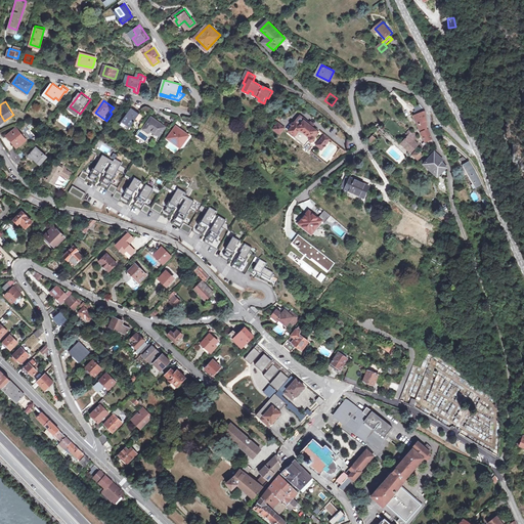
[(134,106),(124,121),(132,127),(138,119),(141,122),(146,115),(134,106)]
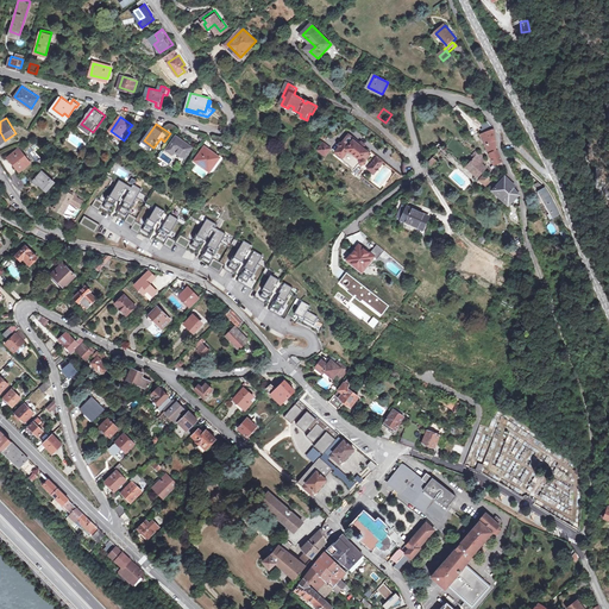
[(496,142),(494,127),(490,124),(482,127),(485,132),(481,135),(494,163),(498,162),(503,161),(497,149),(496,142)]
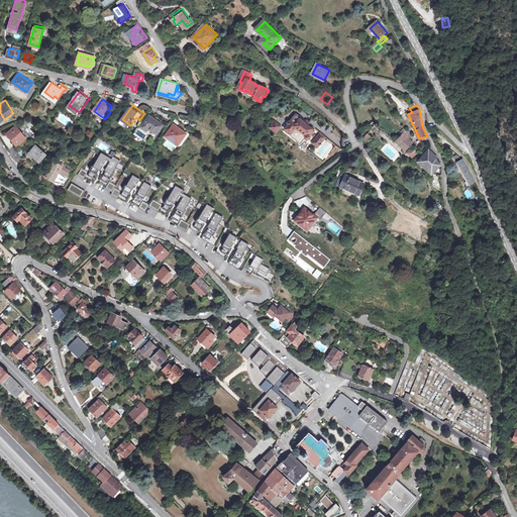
[(297,114),(292,120),(292,121),(295,123),(296,124),(301,118),(297,114)]
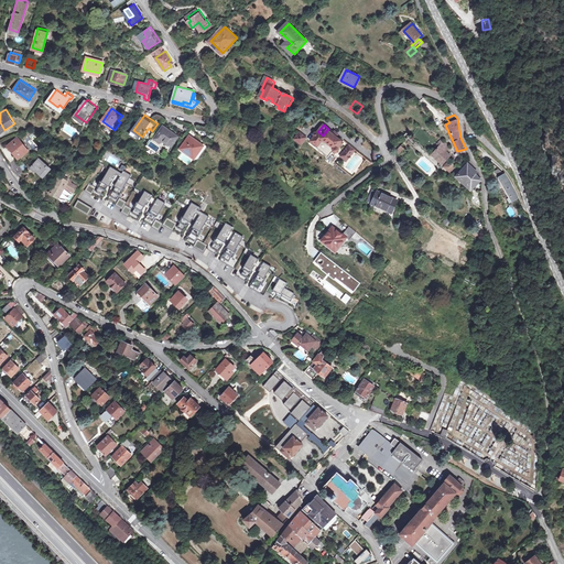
[(173,136),(163,128),(155,139),(162,143),(164,141),(173,147),(180,138),(174,133),(173,136)]
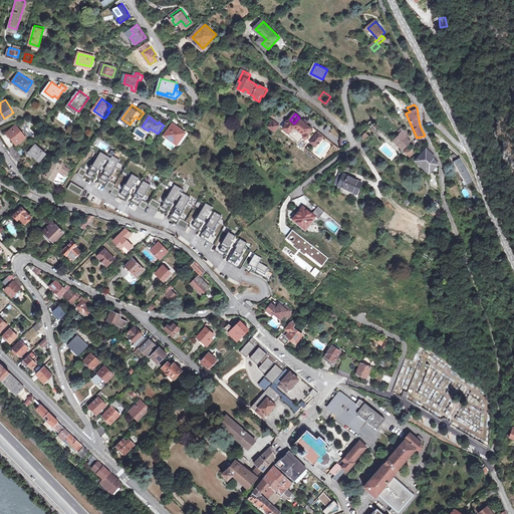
[(294,123),(293,122),(290,120),(283,129),(290,135),(294,129),(303,137),(304,139),(305,140),(307,140),(308,139),(308,137),(306,135),(311,130),(306,125),(307,124),(299,117),(294,123)]
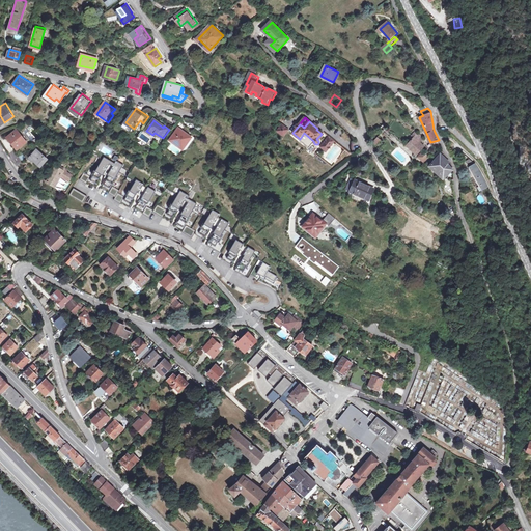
[(132,133),(134,129),(126,122),(123,127),(132,133)]
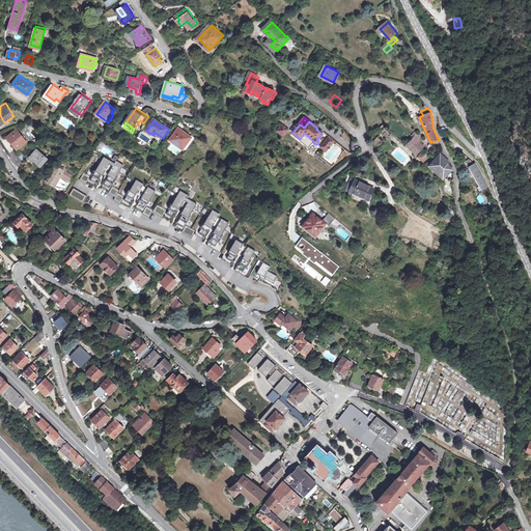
[(287,130),(281,124),(276,131),(282,136),(287,130)]
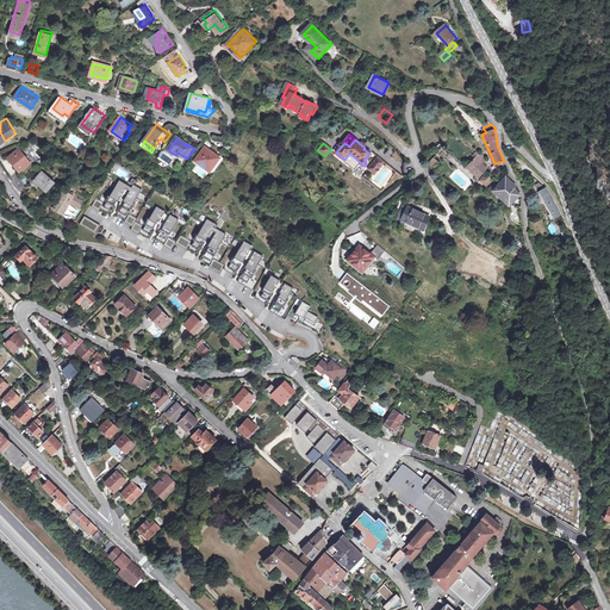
[(32,161),(20,147),(11,155),(23,169),(32,161)]
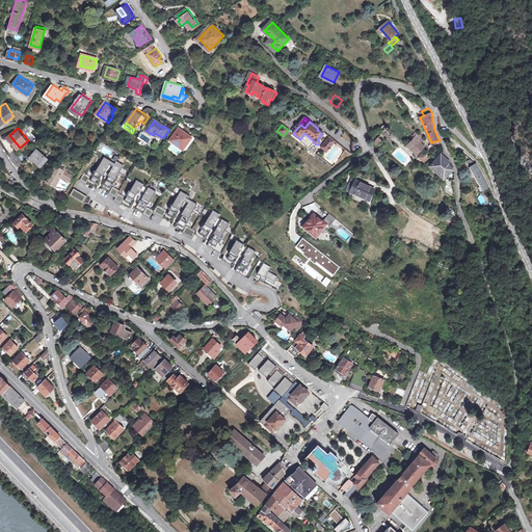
[(179,142),(185,148),(192,138),(185,133),(185,134),(179,130),(171,140),(177,144),(179,142)]
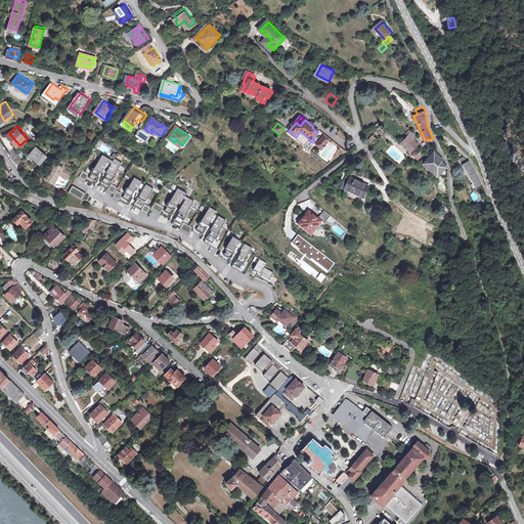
[(384,134),(379,130),(374,136),(379,140),(384,134)]
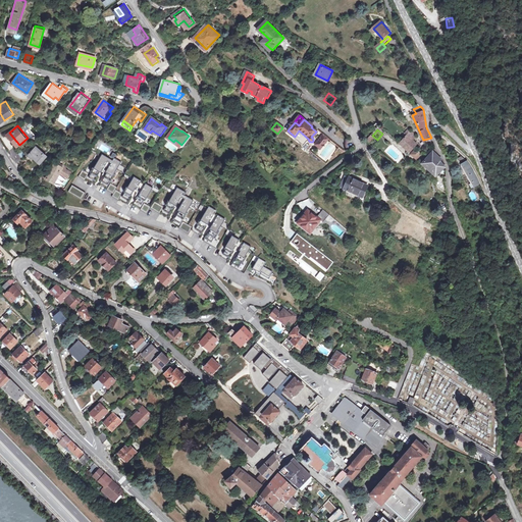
[(412,131),(401,144),(410,153),(418,143),(414,140),(417,136),(412,131)]
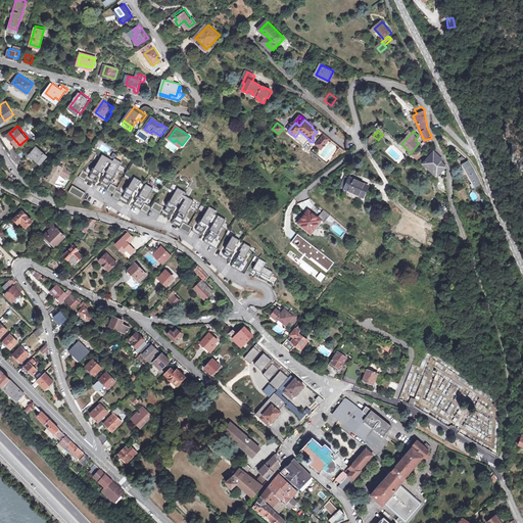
[(328,139),(322,134),(318,139),(324,143),(328,139)]
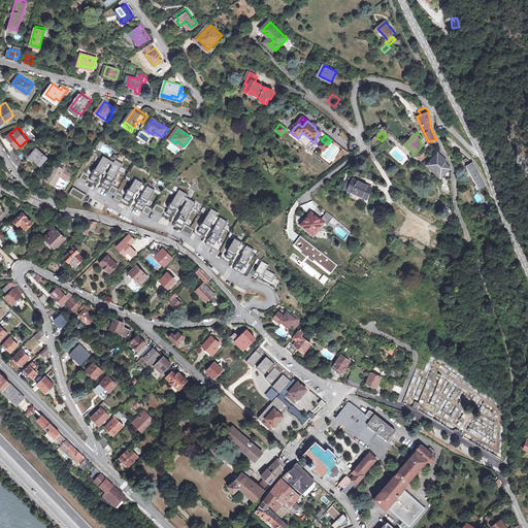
[(373,144),(378,139),(375,136),(370,141),(373,144)]
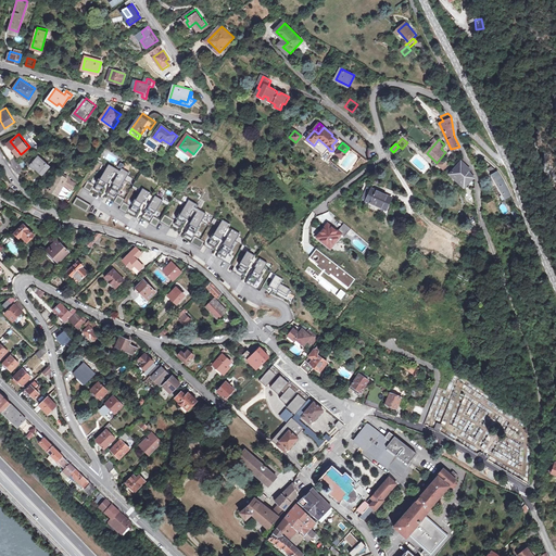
[(344,152),(338,148),(333,153),(340,158),(344,152)]
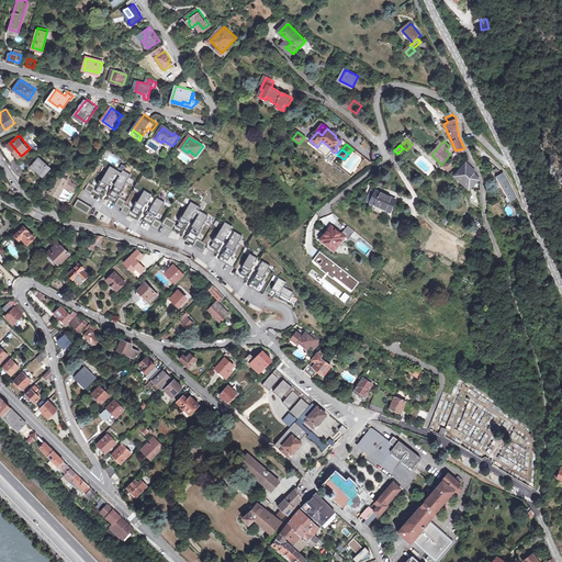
[(49,167),(40,157),(32,166),(43,176),(49,167)]
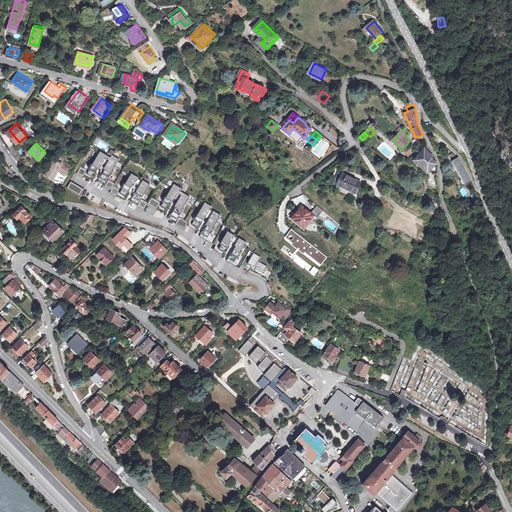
[(9,149),(13,154),(18,150),(14,145),(9,149)]
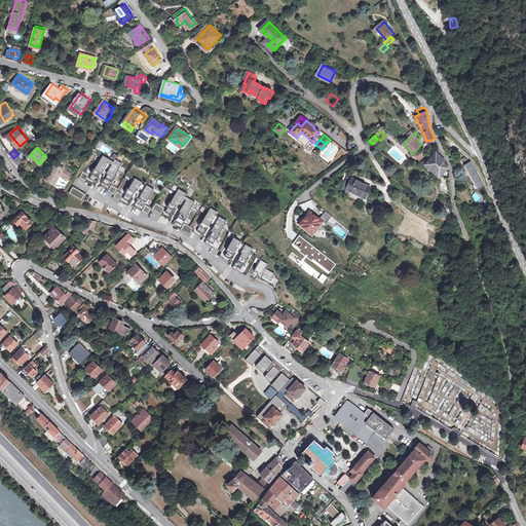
[(420,150),(416,156),(421,160),(425,155),(420,150)]
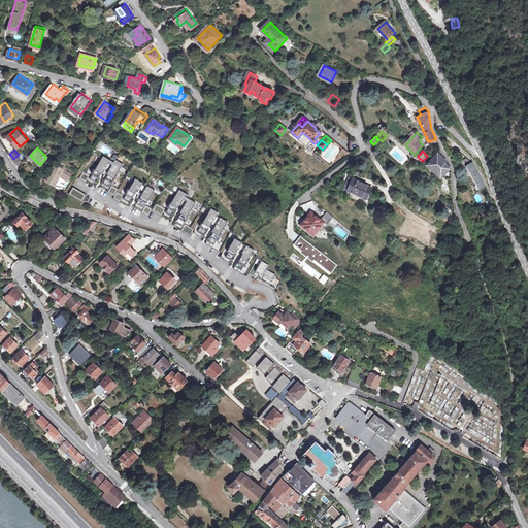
[(437,156),(435,158),(429,166),(442,179),(451,170),(444,163),(447,160),(440,155),(438,153),(437,156)]
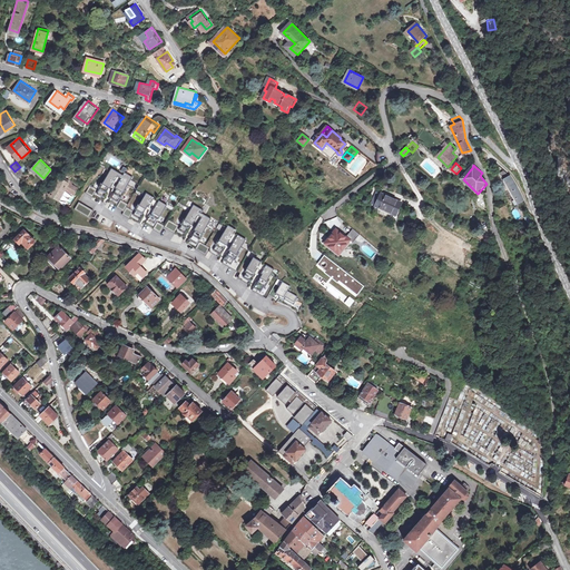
[(19,177),(26,170),(21,166),(20,167),(15,172),(13,173),(19,177)]
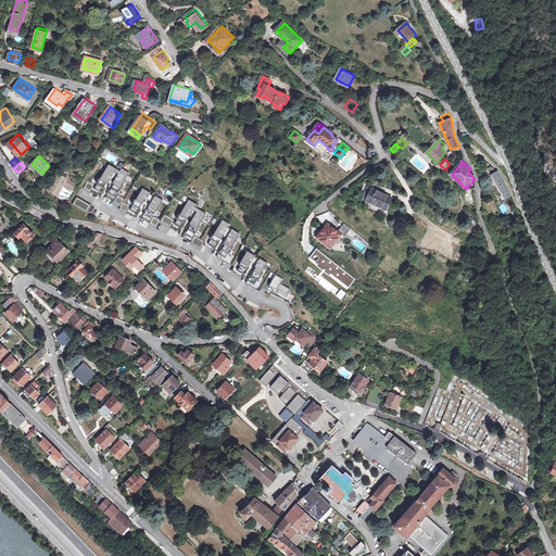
[(100,180),(96,188),(103,193),(106,188),(105,187),(108,182),(114,186),(112,188),(111,187),(109,192),(116,197),(118,192),(119,192),(128,181),(135,185),(138,180),(129,175),(131,172),(124,167),(123,167),(122,171),(111,164),(102,176),(101,176),(99,179),(100,180)]
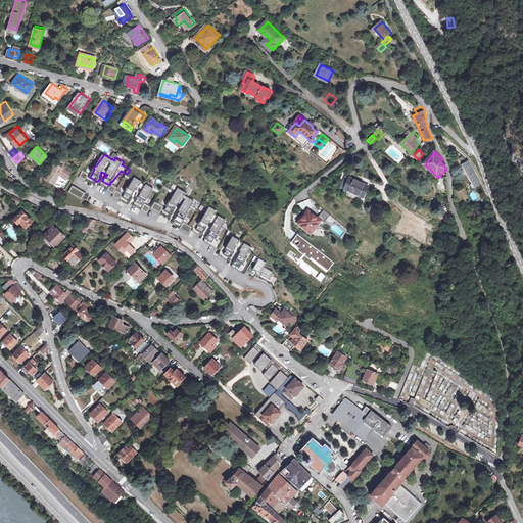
[(468,161),(462,156),(458,160),(462,164),(476,187),(481,184),(468,161)]
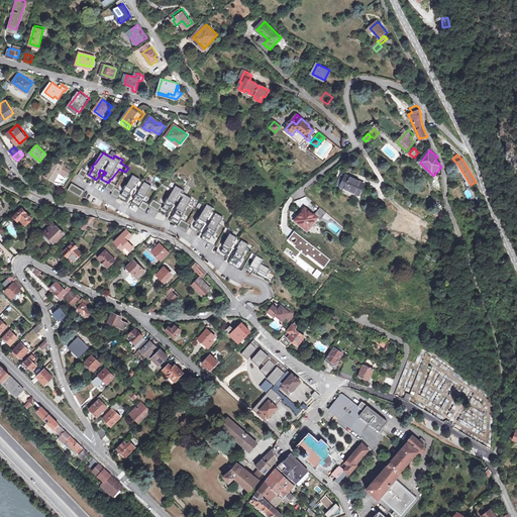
[(55,181),(61,170),(64,165),(57,160),(49,171),(47,170),(45,175),(55,181)]
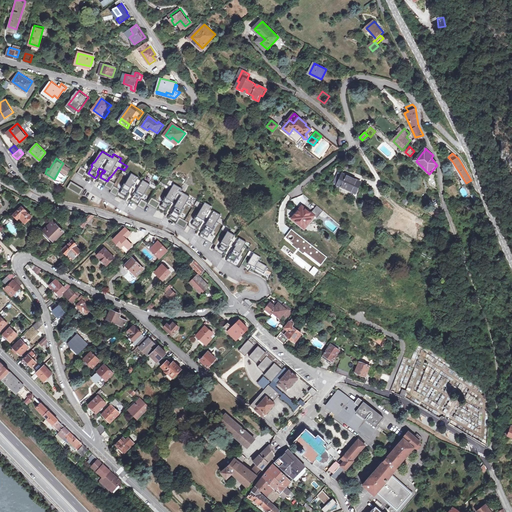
[(71,167),(63,163),(60,168),(68,173),(71,167)]
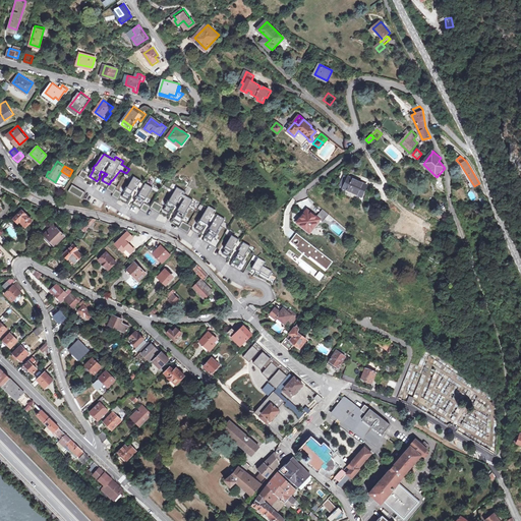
[(90,173),(83,169),(79,176),(85,180),(90,173)]
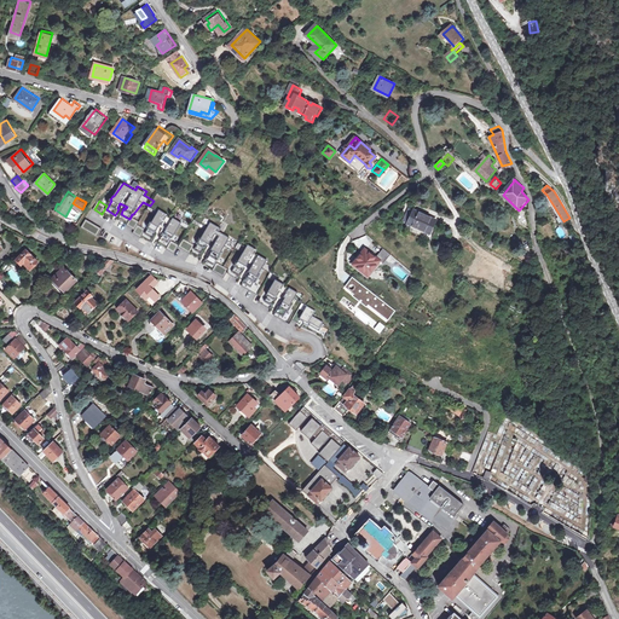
[(158,213),(150,207),(148,209),(157,215),(155,219),(152,219),(150,224),(151,225),(146,233),(155,238),(158,232),(157,232),(160,226),(167,230),(166,232),(163,232),(160,238),(169,243),(174,235),(175,235),(180,226),(202,238),(196,249),(204,254),(208,248),(206,248),(208,246),(214,249),(210,254),(209,254),(206,260),(214,265),(220,256),(221,256),(224,252),(223,252),(225,247),(233,252),(236,249),(237,247),(229,242),(231,238),(218,230),(220,227),(212,223),(208,227),(196,220),(192,225),(183,219),(180,221),(174,218),(169,215),(169,214),(161,209),(158,213)]
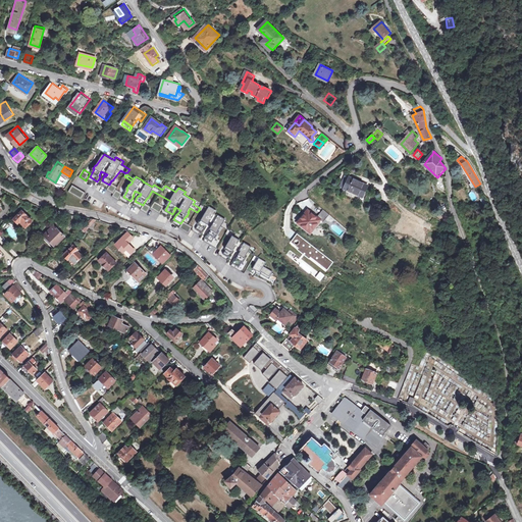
[(347,179),(345,177),(338,187),(342,189),(347,179)]
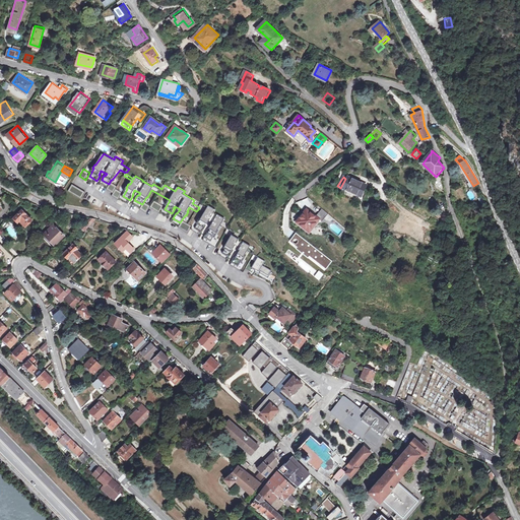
[(367,186),(348,177),(343,188),(366,198),(368,194),(365,192),(367,186)]
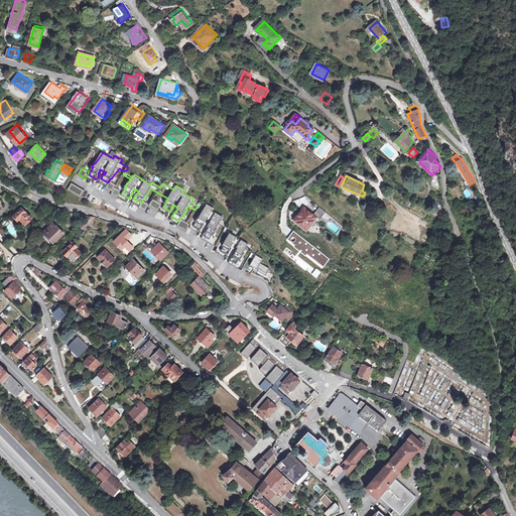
[(117,184),(111,180),(107,187),(113,191),(112,194),(118,198),(122,190),(116,187),(117,184)]
